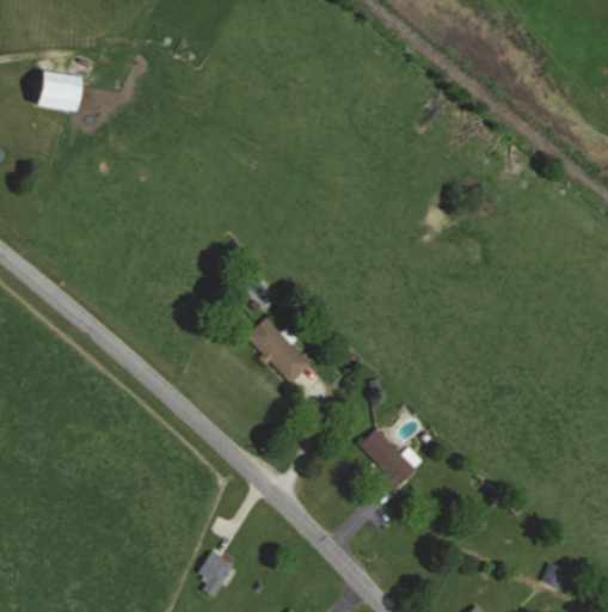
[(28,103),(73,112),(81,78),(36,68),(28,103)]
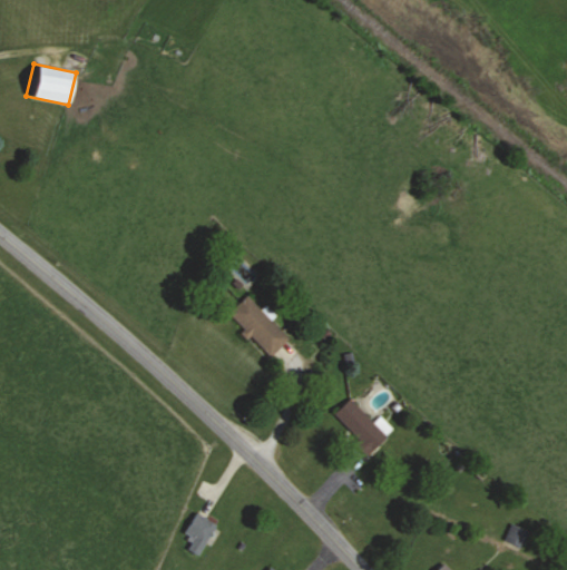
[(230,313),(244,328),(243,330),(270,357),(290,338),(248,295),(230,313)]
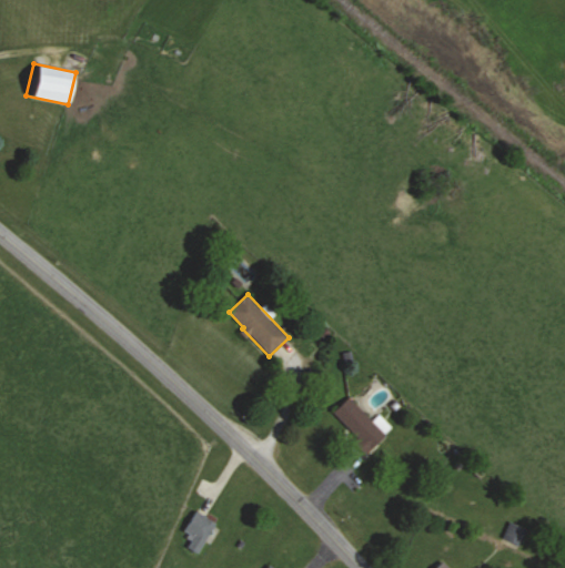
[(371,450),(393,426),(380,413),(373,419),(349,396),(332,414),(371,450)]
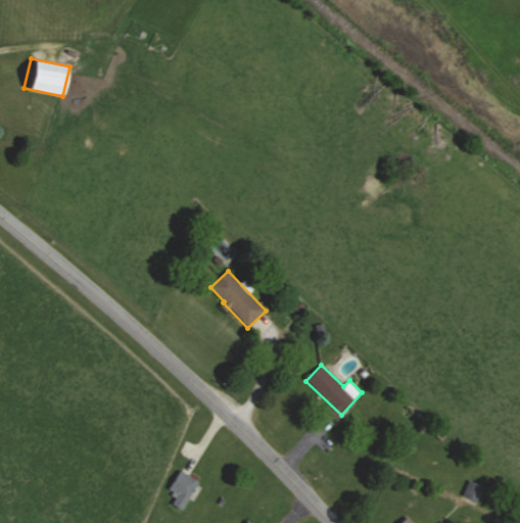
[(185,511),(198,480),(179,471),(170,489),(178,493),(173,505),(185,511)]
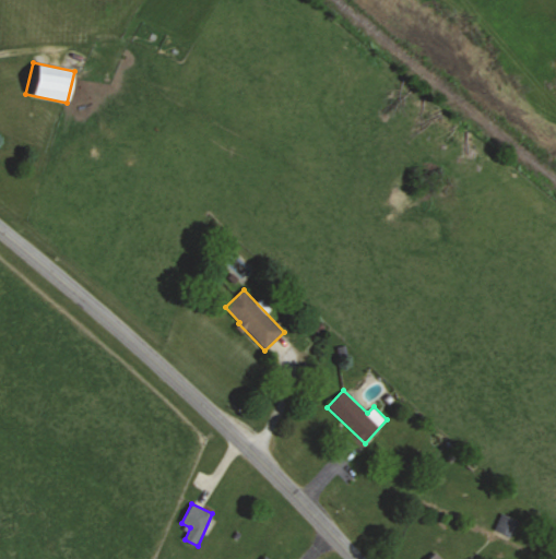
[(512,537),(520,520),(503,513),(496,531),(512,537)]
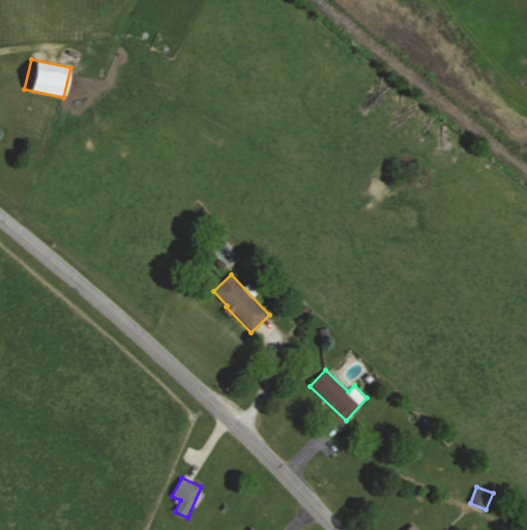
All buildings are outlined.
